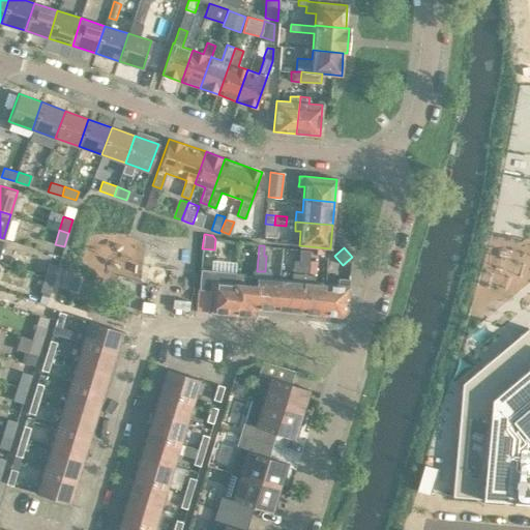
[(300,249),(299,261),(308,261),(310,251),(300,249)]
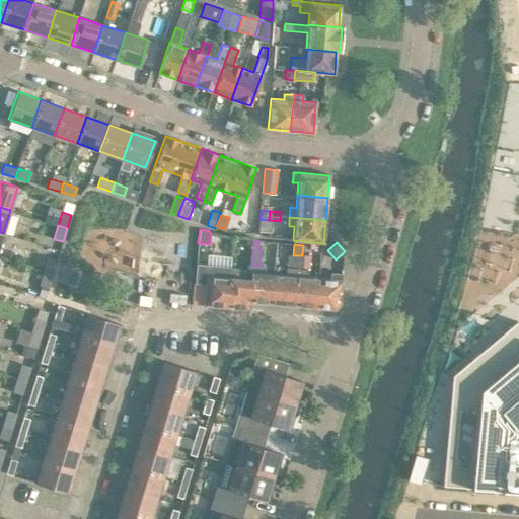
[(286,275),(274,274),(272,304),(294,306),(297,269),(297,266),(302,266),(302,255),(293,255),(288,254),(286,275)]
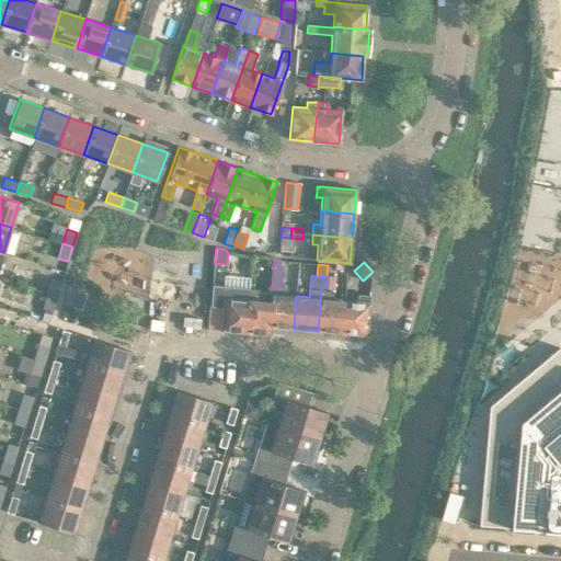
[(52,278),(47,294),(57,296),(61,282),(52,278)]
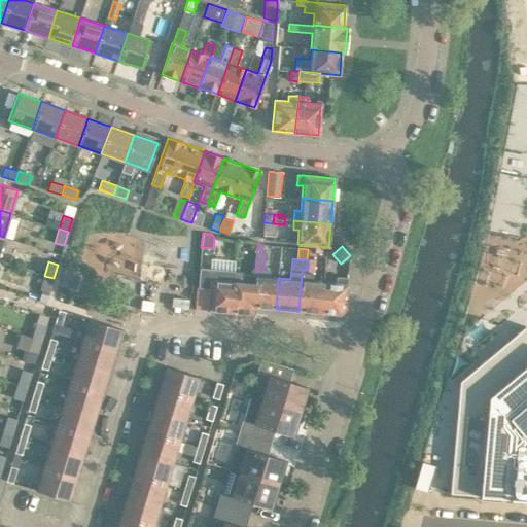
[(229,312),(233,276),(233,271),(200,268),(198,287),(208,288),(206,310),(229,312)]
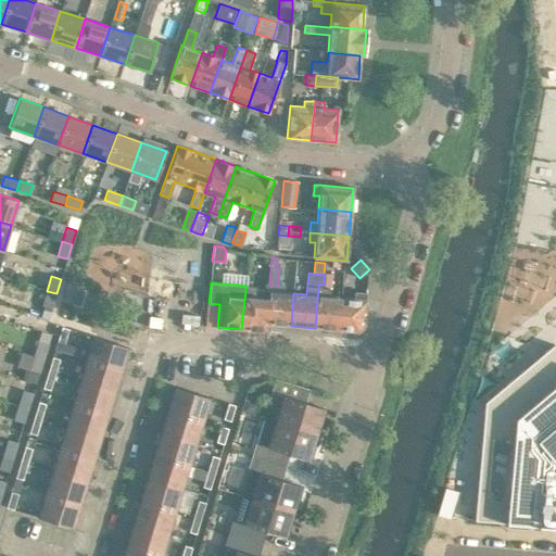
[(269,285),(268,299),(266,323),(267,324),(291,326),(293,293),(279,291),(279,286),(269,285)]
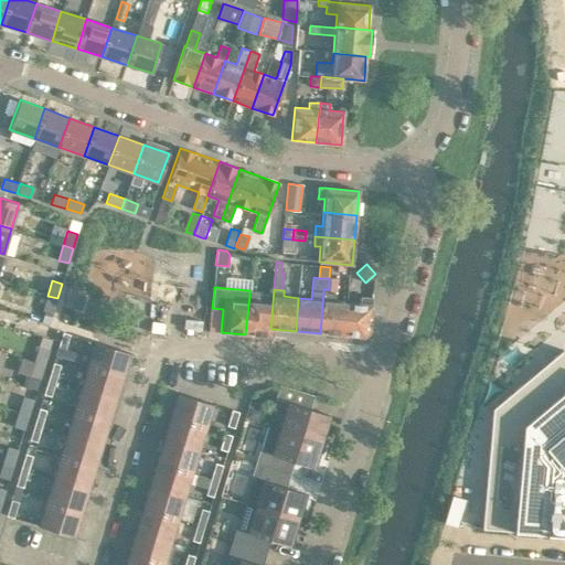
[(57,298),(48,296),(38,292),(32,309),(42,312),(43,310),(53,313),(57,298)]
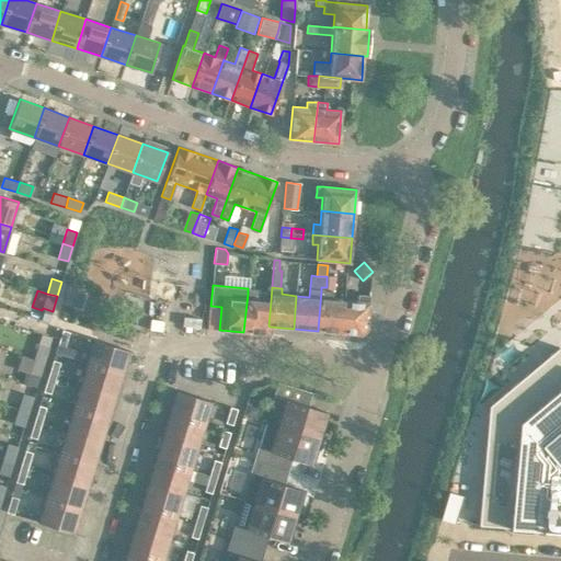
[(69,304),(80,307),(83,294),(73,290),(69,304)]
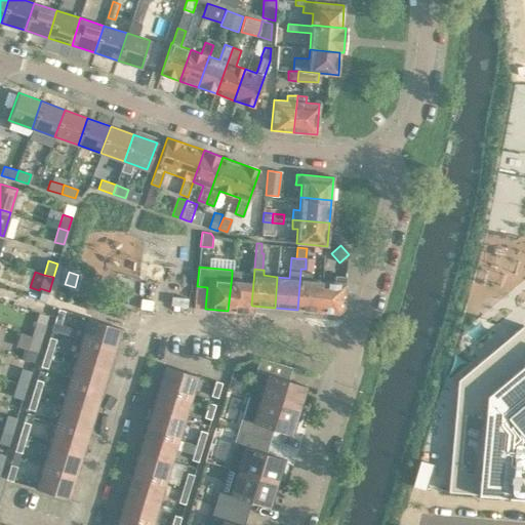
[(300,272),(297,310),(320,312),(323,281),(311,279),(311,273),(300,272)]
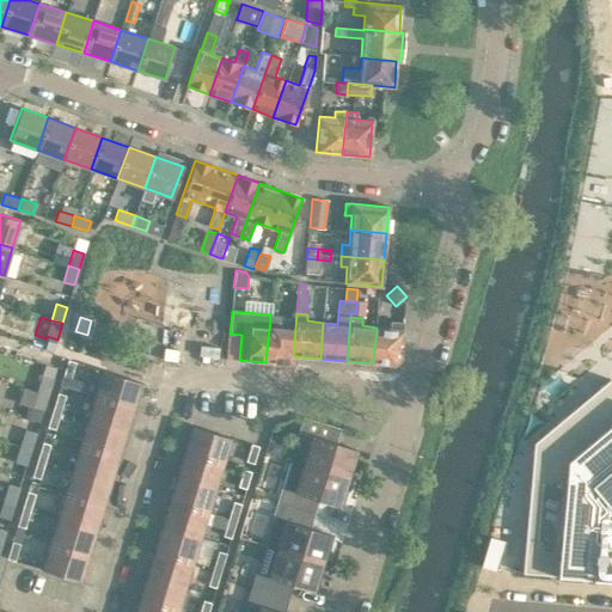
[(270,320),(265,362),(293,365),(294,356),(293,355),(295,329),(280,328),(281,320),(270,320)]
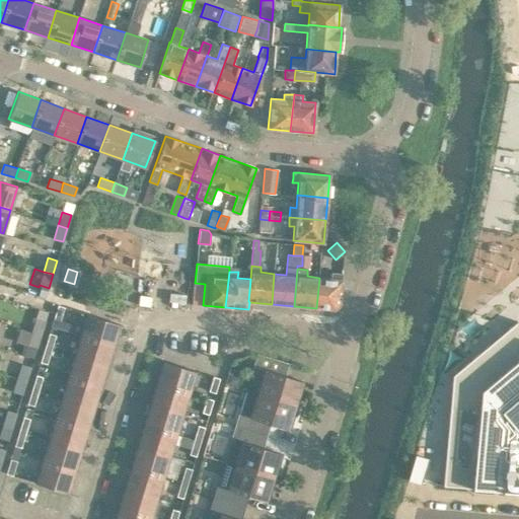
[(319,278),(316,308),(335,309),(340,305),(342,279),(342,274),(331,273),(330,279),(319,278)]
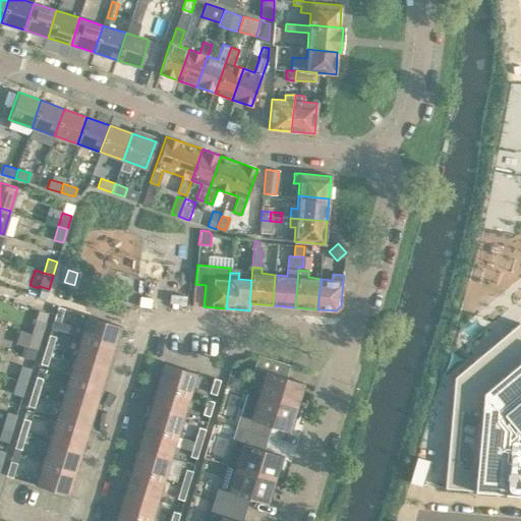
[(193,305),(204,306),(206,285),(195,284),(193,305)]
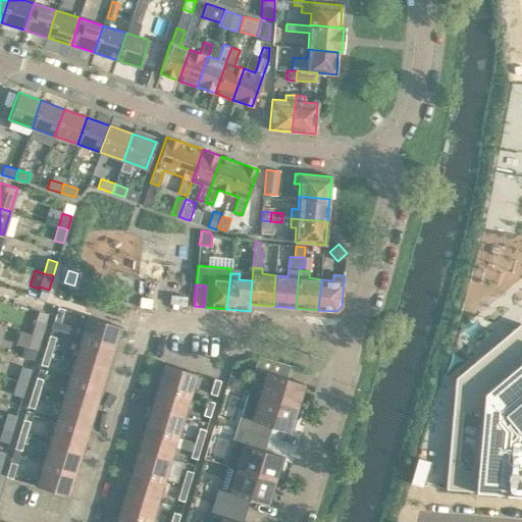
[(32,311),(3,303),(0,311),(29,320),(32,311)]
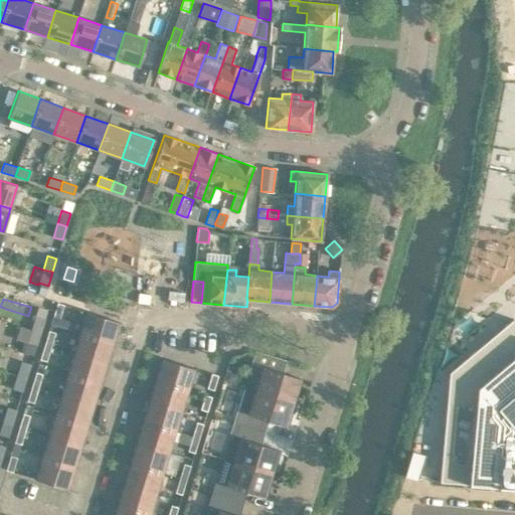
[(56,303),(52,317),(58,319),(63,305),(56,303)]
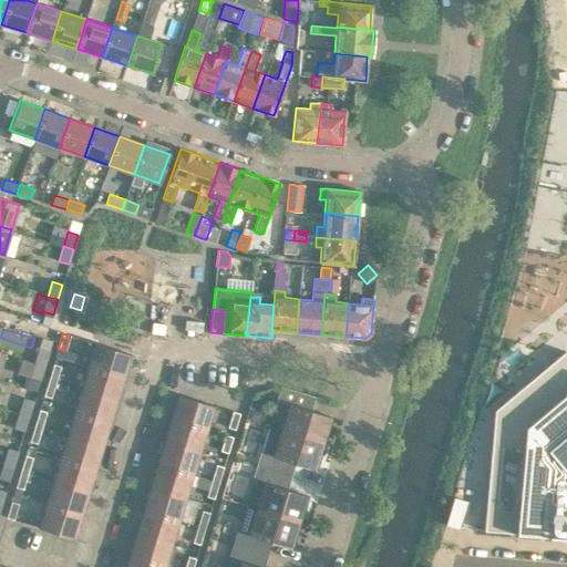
[(42,338),(34,363),(44,366),(49,351),(51,341),(42,338)]
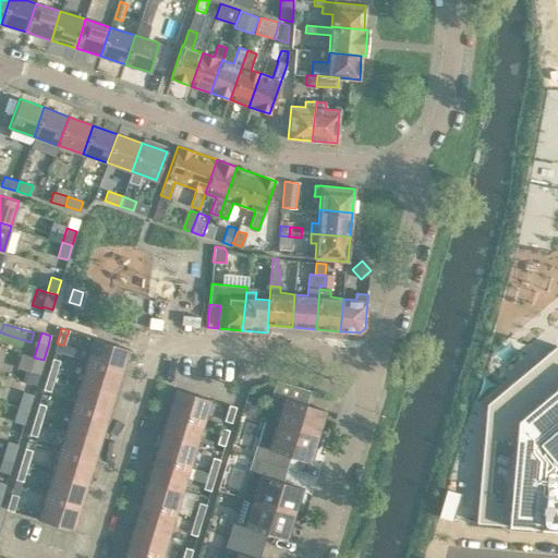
[(93,338),(85,361),(120,371),(122,361),(125,361),(129,349),(93,338)]
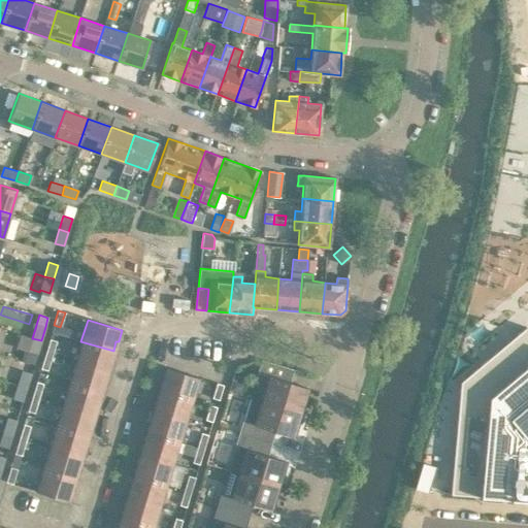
[(460,382),(450,494),(527,500),(527,329),(525,327),(460,382)]
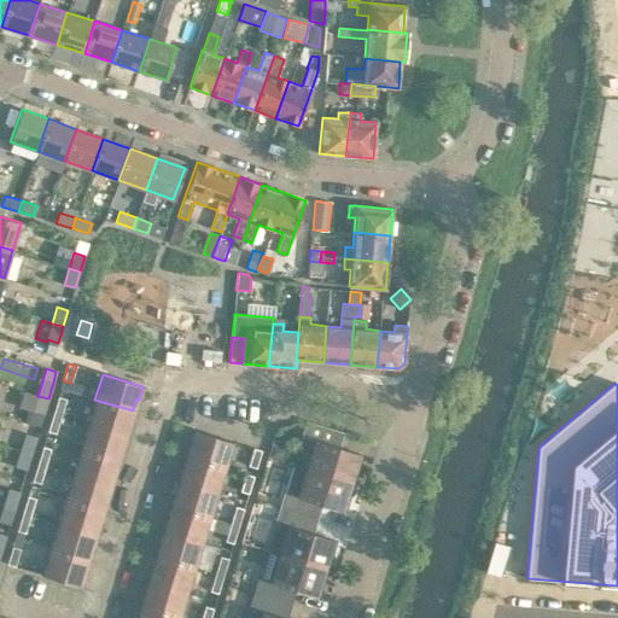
[(48,398),(38,396),(33,412),(44,414),(48,398)]
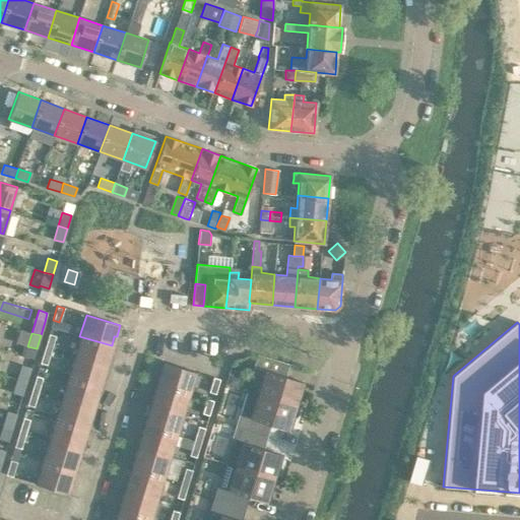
[(49,333),(45,348),(51,350),(55,335),(49,333)]
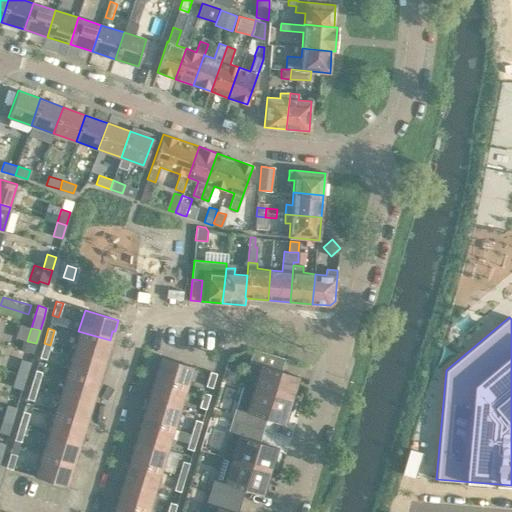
[(78,331),(72,351),(106,362),(109,351),(107,350),(110,340),(78,331)]
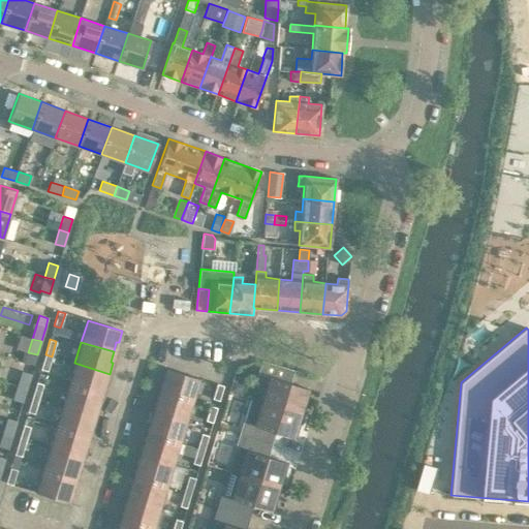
[(52,356),(45,354),(40,369),(48,371),(52,356)]
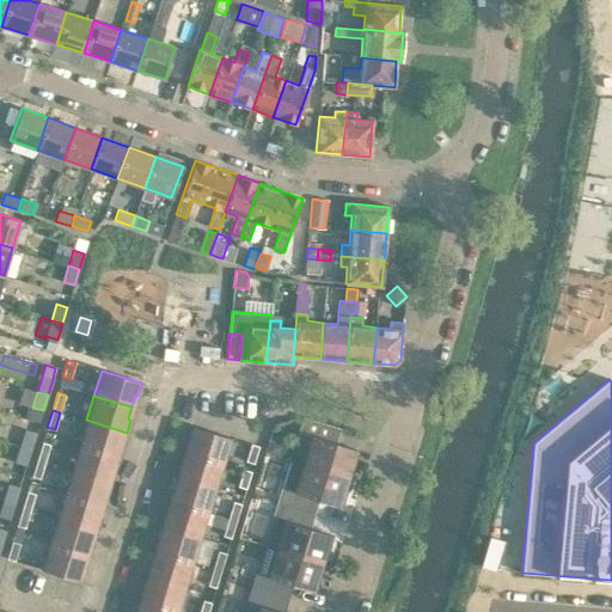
[(311,436),(303,463),(303,464),(350,478),(356,460),(352,459),(355,448),(336,444),(341,428),(303,416),(298,432),(311,436)]
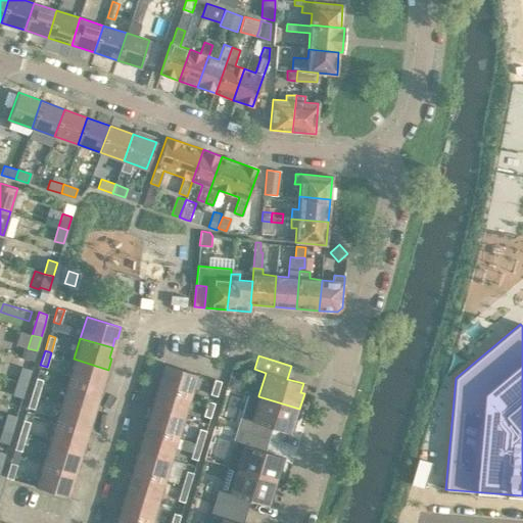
[(74,359),(67,380),(99,390),(102,380),(104,381),(108,370),(74,359)]
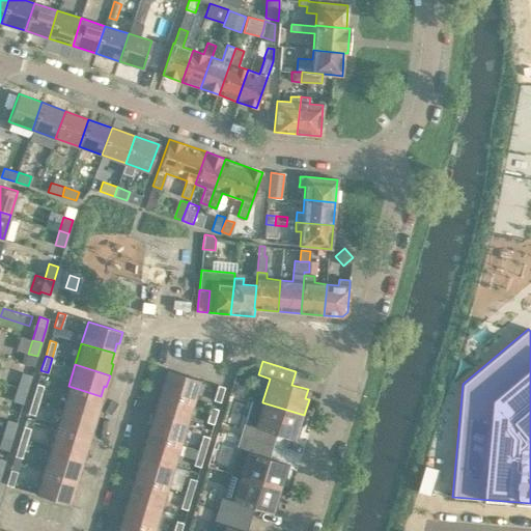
[(18,385),(18,387),(27,389),(31,375),(10,369),(6,381),(18,385)]
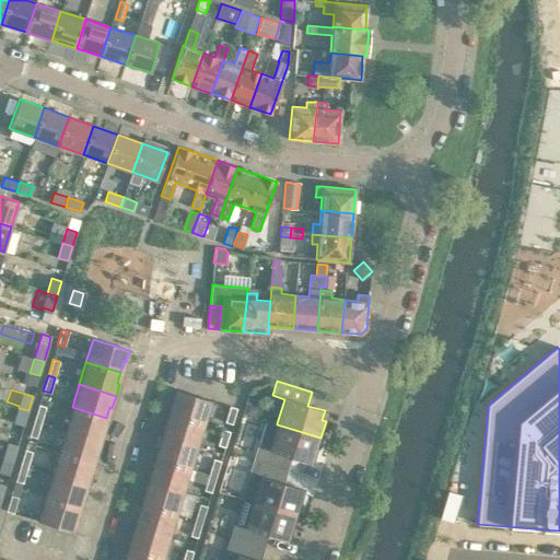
[(173,404),(170,413),(205,424),(211,400),(175,389),(171,403),(173,404)]
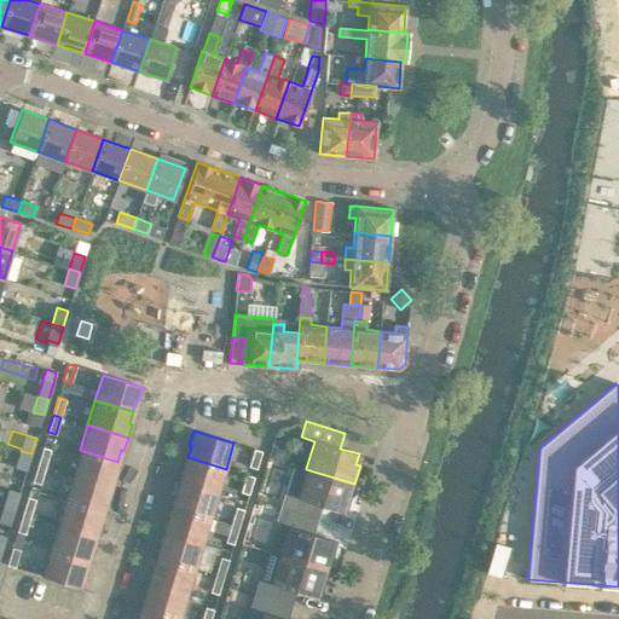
[(271,445),(267,457),(282,461),(284,450),(271,445)]
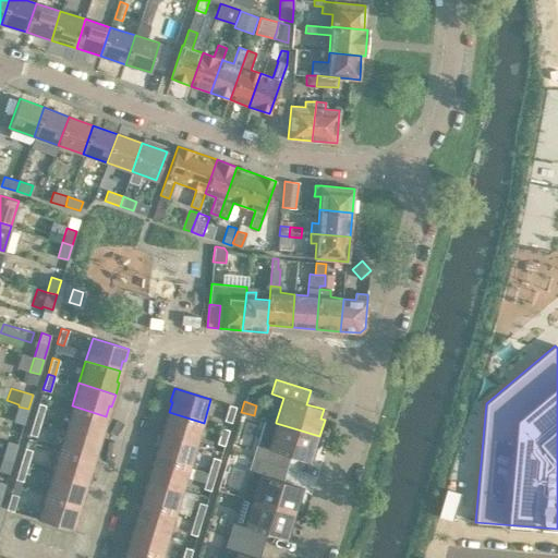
[(46,405),(38,403),(34,419),(40,421),(46,405)]
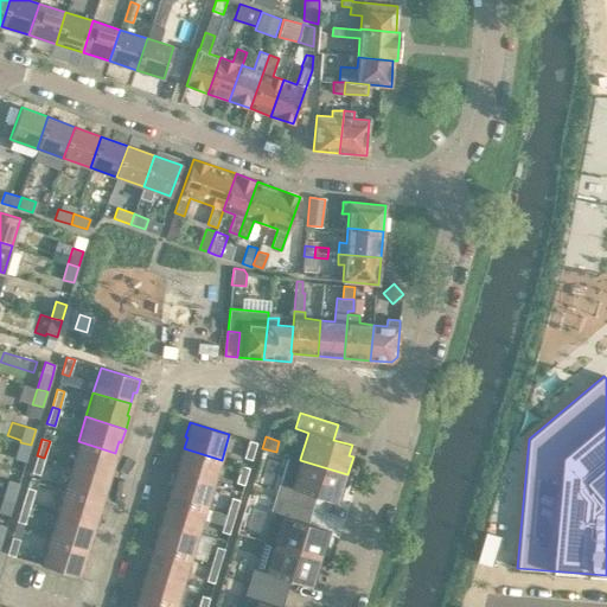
[(243,458),(251,460),(256,442),(249,440),(243,458)]
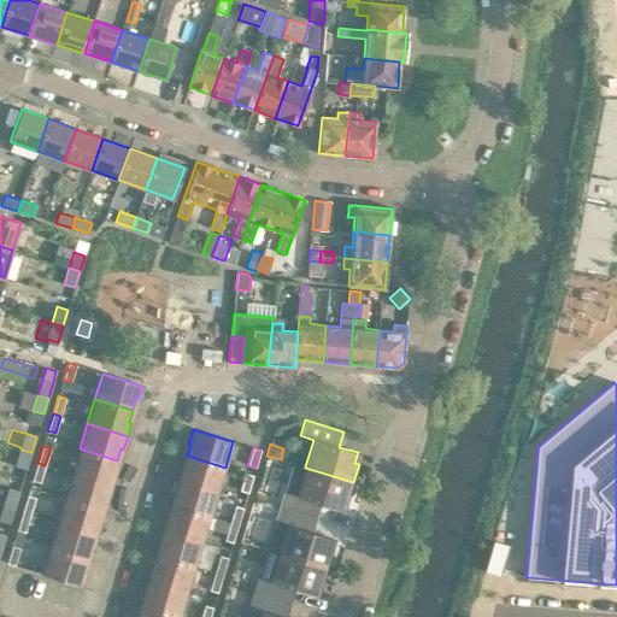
[(80,448),(71,474),(112,486),(116,472),(113,471),(117,460),(80,448)]
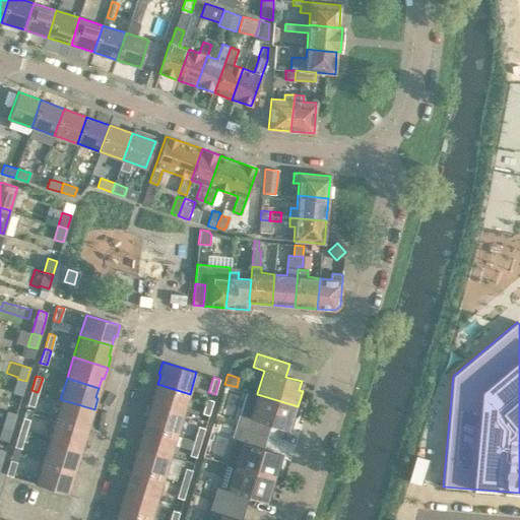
[(26,381),(17,379),(13,392),(4,389),(1,399),(19,404),(26,381)]
